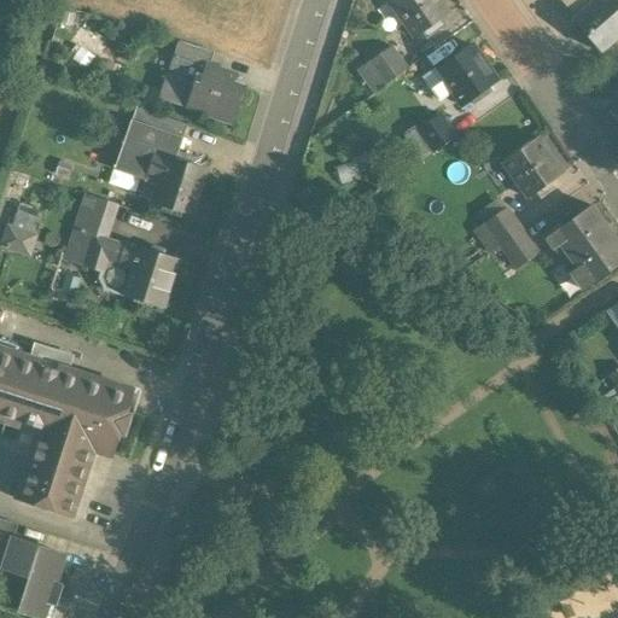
[(437,0),(394,0),(390,4),(414,39),(423,33),(426,39),(437,31),(432,25),(448,15),(437,0)]
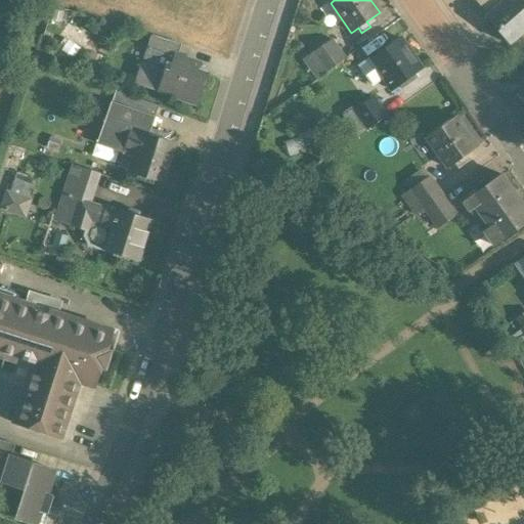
[(475,0),(488,14),(504,0),(475,0)]
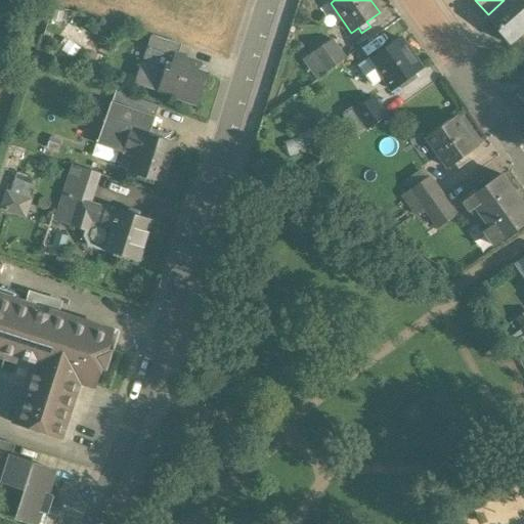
[(523,0),(504,0),(488,14),(485,17),(509,45),(523,31),(523,0)]
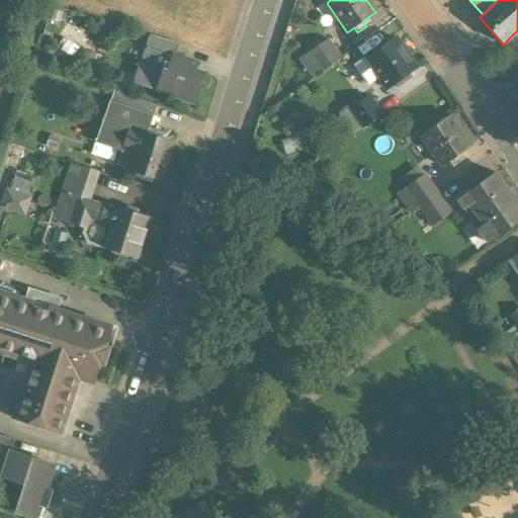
[(178,46),(150,36),(146,48),(172,57),(174,58),(178,46)]
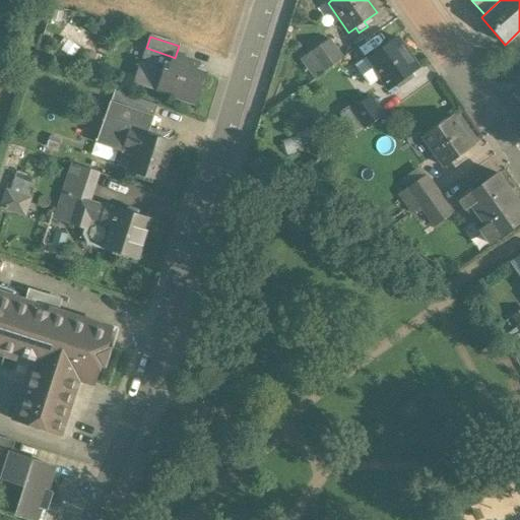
[(396,40),(368,59),(367,59),(358,66),(370,84),(380,77),(388,89),(395,84),(398,89),(407,83),(404,78),(416,69),(396,40)]
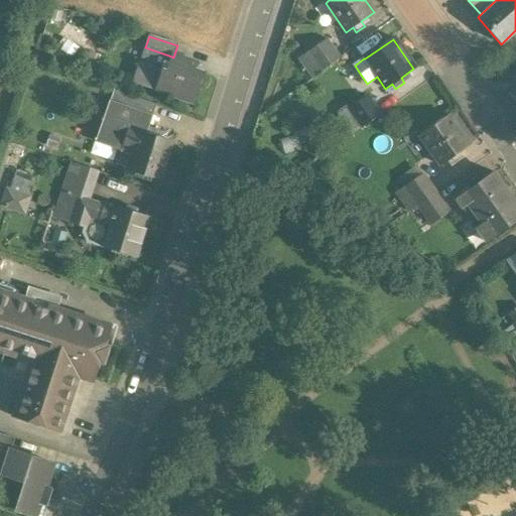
[(340,59),(327,40),(307,53),(321,73),(340,59)]
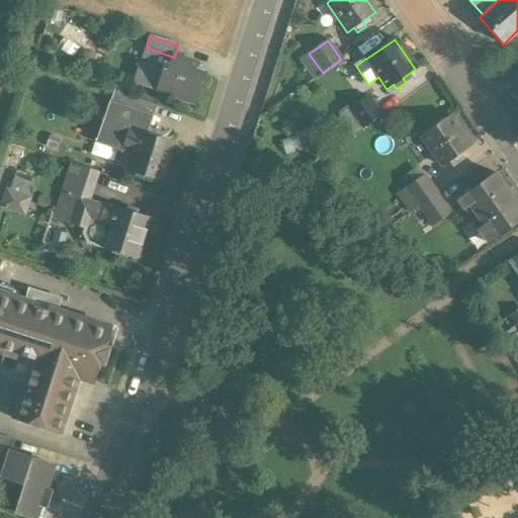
[(172,57),(146,48),(141,63),(167,71),(172,57)]
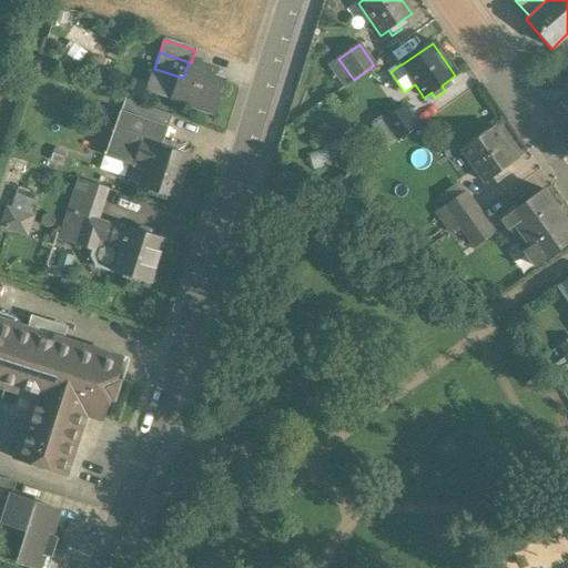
[(191,63),(189,62),(183,78),(154,69),(146,91),(212,112),(223,80),(213,77),(215,71),(191,63)]
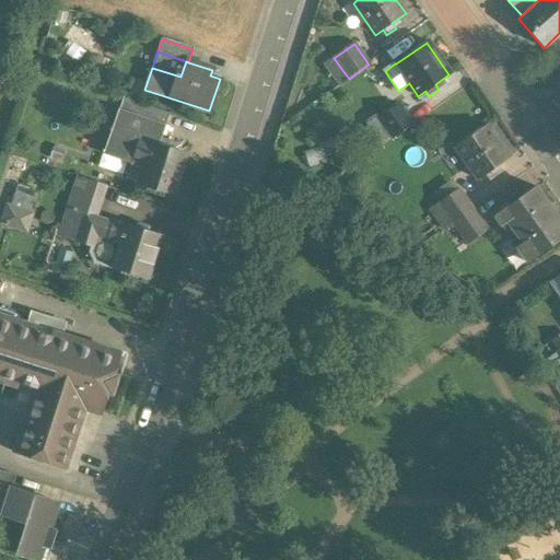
[(149,107),(123,98),(119,111),(144,119),(149,107)]
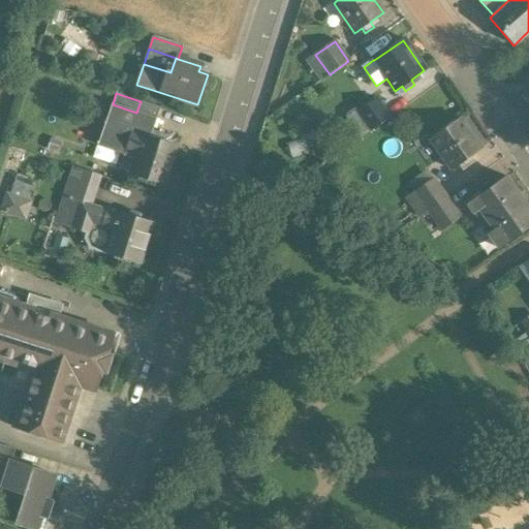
[(375,99),(356,112),(371,131),(390,118),(375,99)]
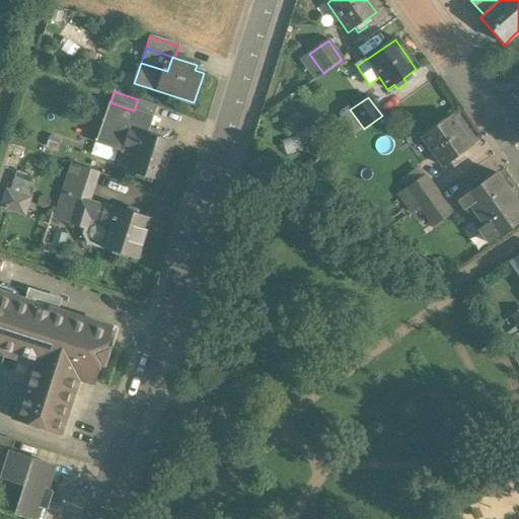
[(157,106),(138,99),(134,110),(153,118),(157,106)]
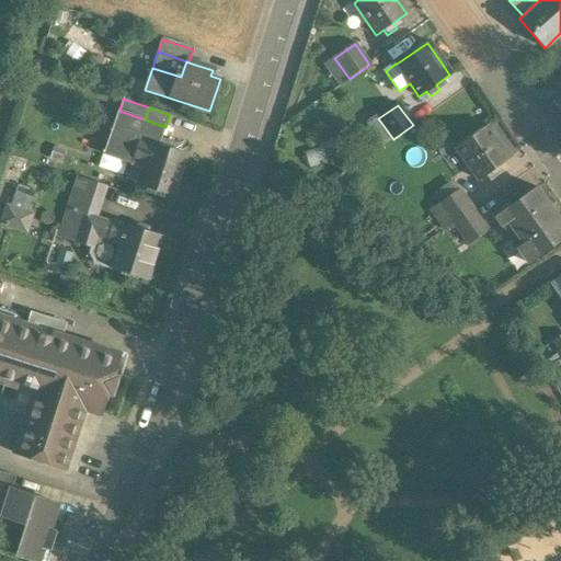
[(145,119),(119,111),(104,155),(129,163),(145,119)]
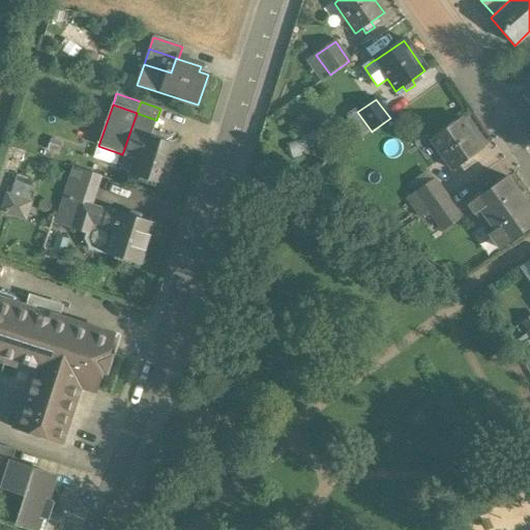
[(156,120),(137,113),(122,154),(118,168),(133,173),(165,184),(175,148),(150,139),(156,120)]
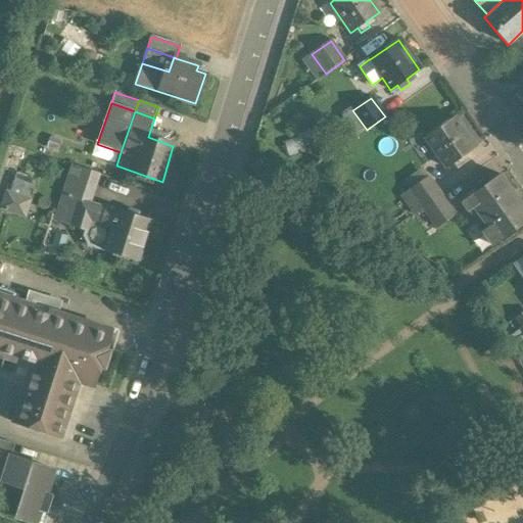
[(454,117),(425,138),(445,168),(453,162),(457,169),(466,161),(462,156),(474,148),(454,117)]
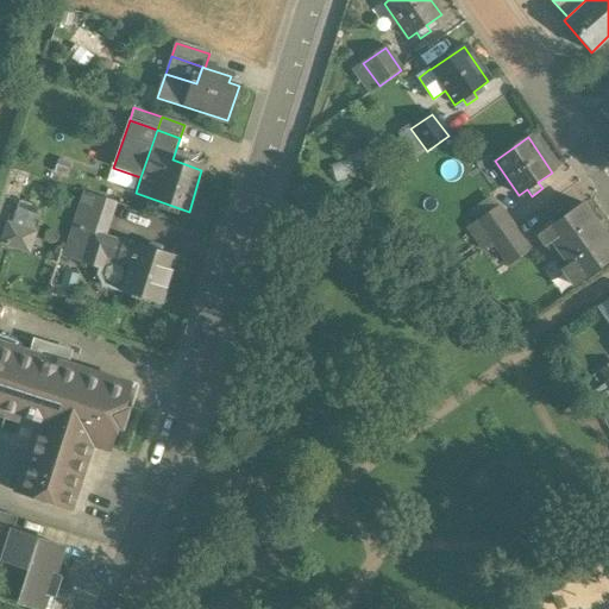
[(86,194),(81,207),(110,218),(114,203),(86,194)]
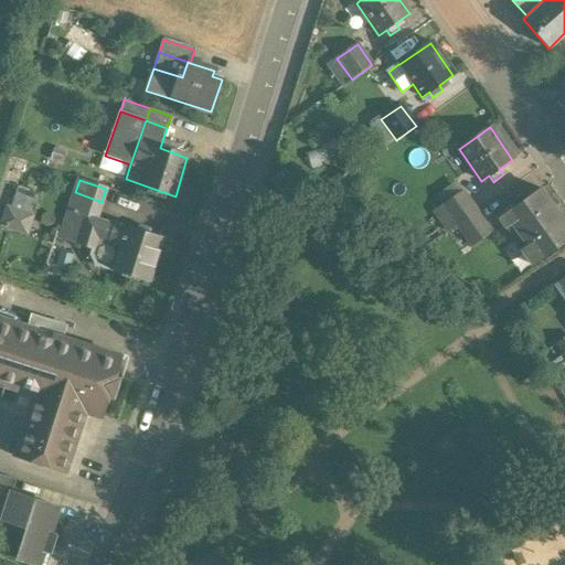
[(8,208),(1,226),(25,234),(38,196),(18,190),(11,209),(8,208)]
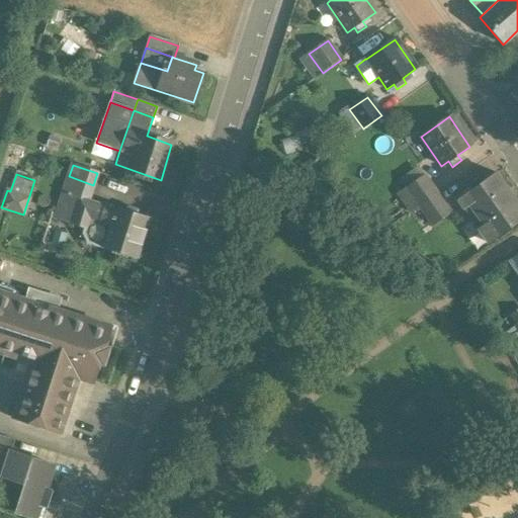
[(517,207),(494,174),(452,203),(457,211),(468,204),(476,214),(467,220),(475,231),(472,232),(482,246),(517,220),(517,207)]
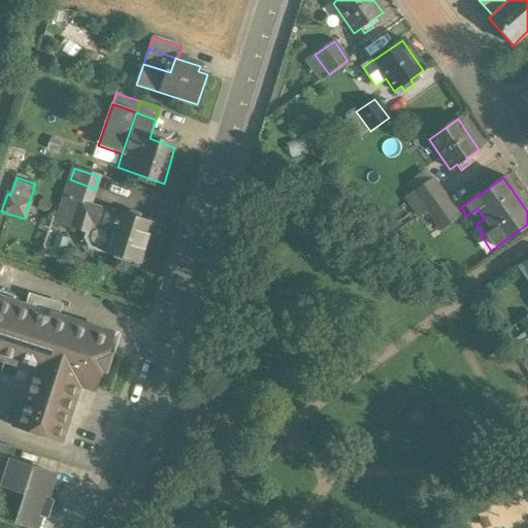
[(444,198),(431,179),(413,192),(426,210),(444,198)]
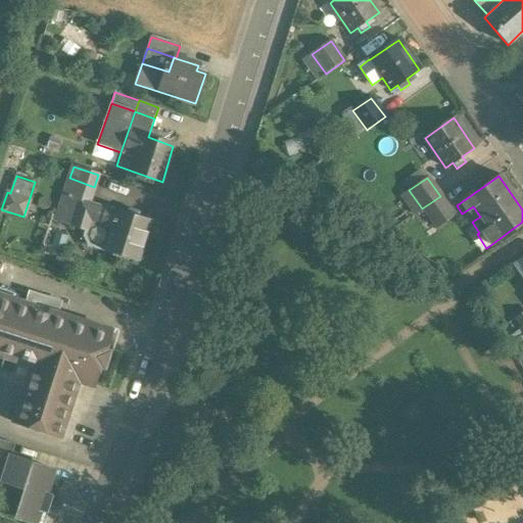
[(94,187),(68,179),(62,198),(79,203),(80,198),(89,201),(94,187)]
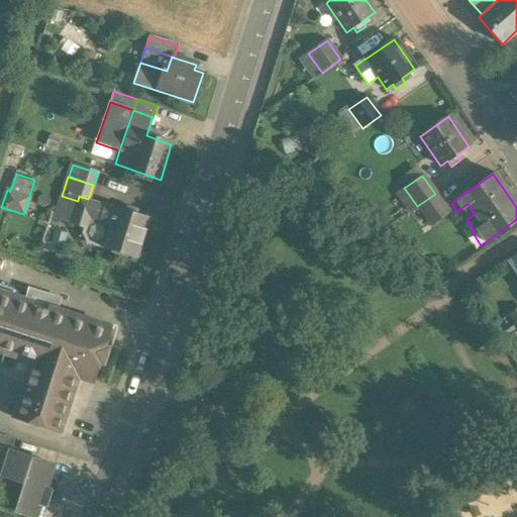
[(435,194),(417,206),(431,226),(448,212),(435,194)]
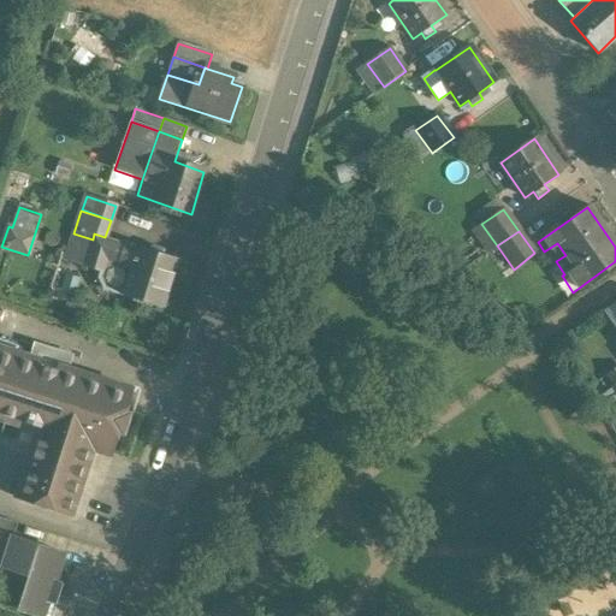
[(105,237),(94,234),(93,240),(84,264),(101,270),(99,276),(105,288),(120,292),(125,290),(161,301),(175,259),(138,247),(138,248),(105,237)]
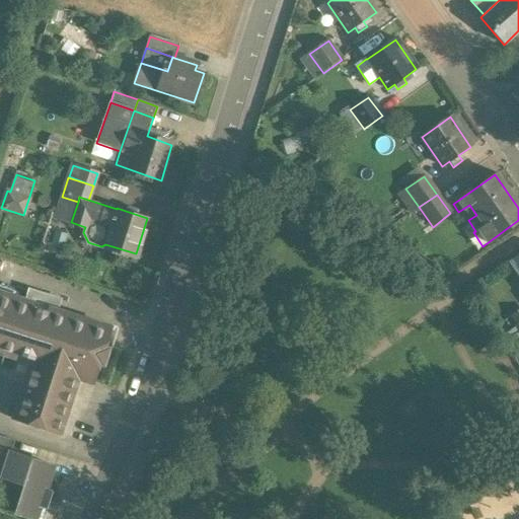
[(518,253),(508,262),(518,277),(518,253)]
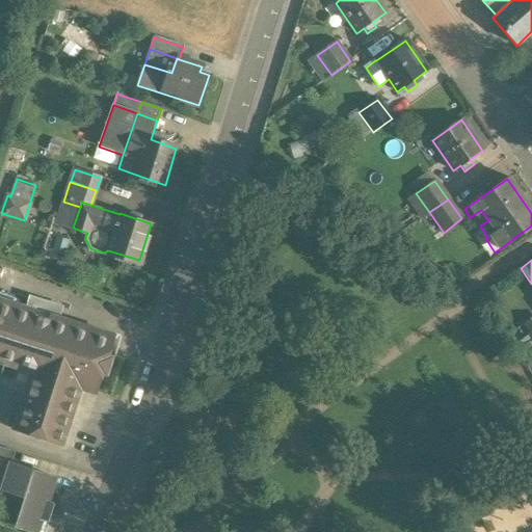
[(113,336),(50,315),(54,303),(38,298),(34,310),(0,298),(0,360),(16,366),(18,361),(33,366),(14,428),(60,443),(79,387),(95,392),(102,372),(106,373),(111,357),(107,355),(113,336)]
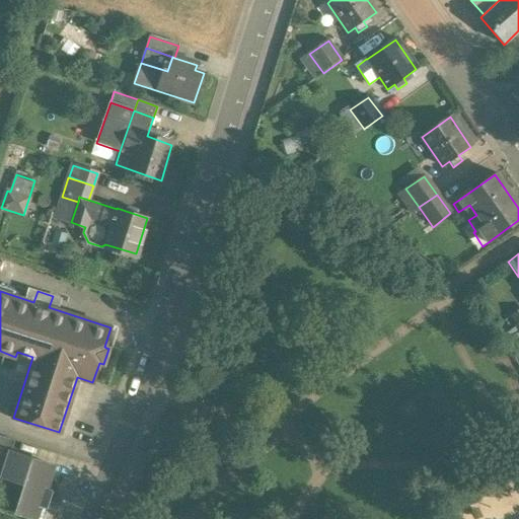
[(518,309),(510,316),(516,325),(518,322),(518,309)]
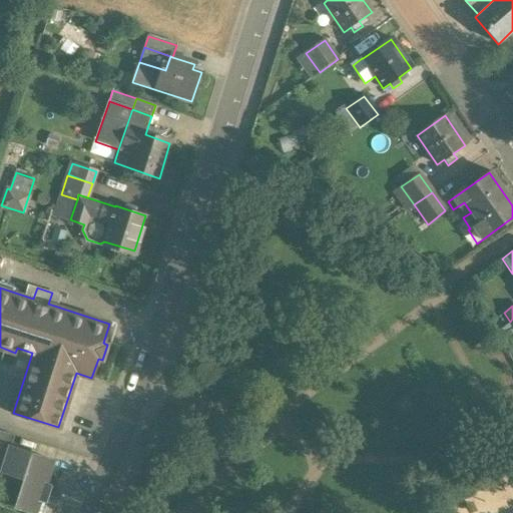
[(51,462),(7,447),(5,453),(0,451),(0,469),(6,471),(0,489),(0,502),(31,512),(40,512),(49,486),(44,485),(51,462)]
